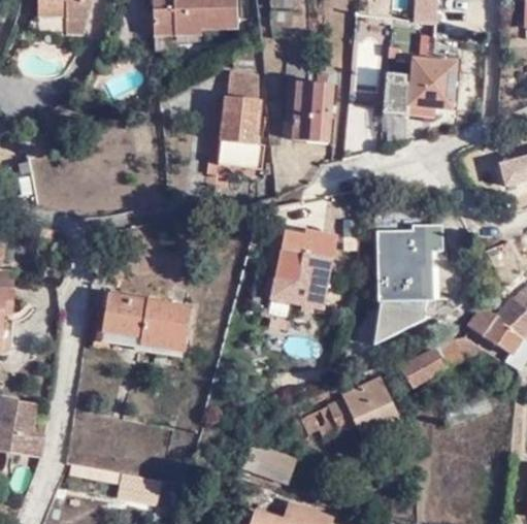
[(39,10),(68,11),(68,0),(55,0),(55,4),(39,4),(39,10)]
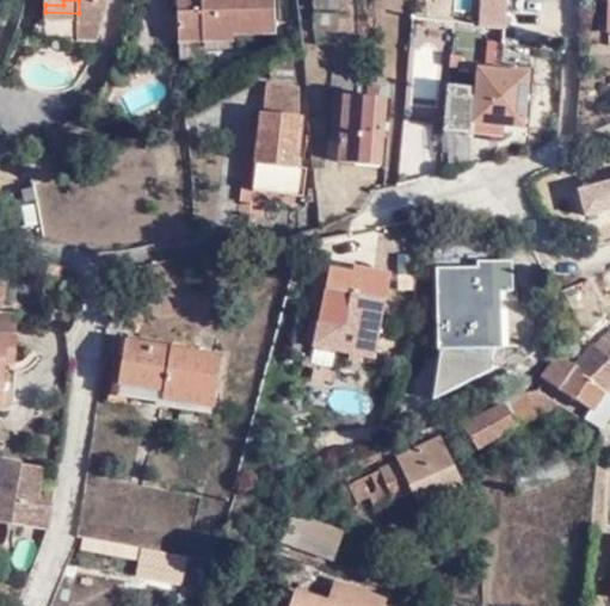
[(79,0),(79,13),(79,32),(99,32),(108,0),(45,0),(45,5),(63,5),(63,0),(79,0)]
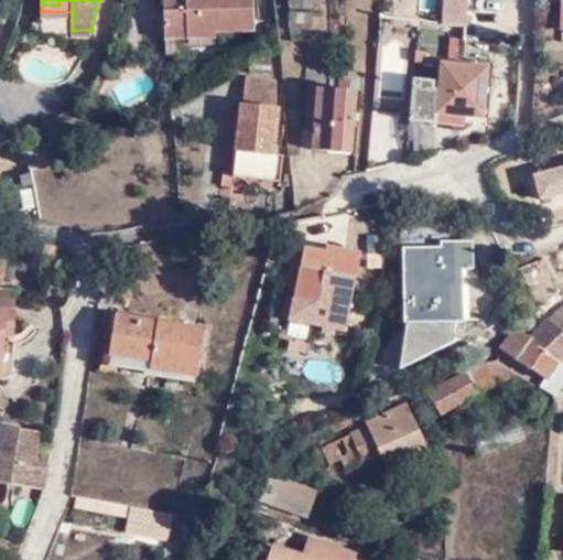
[(164,0),(166,38),(218,34),(218,30),(257,29),(256,0),(164,0)]
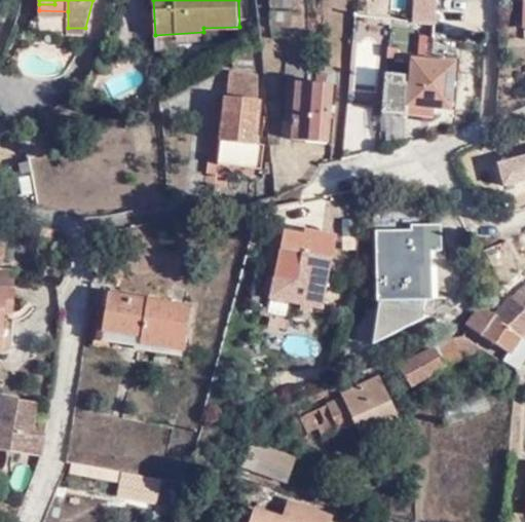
[(417,0),(417,11),(434,12),(434,0),(417,0)]
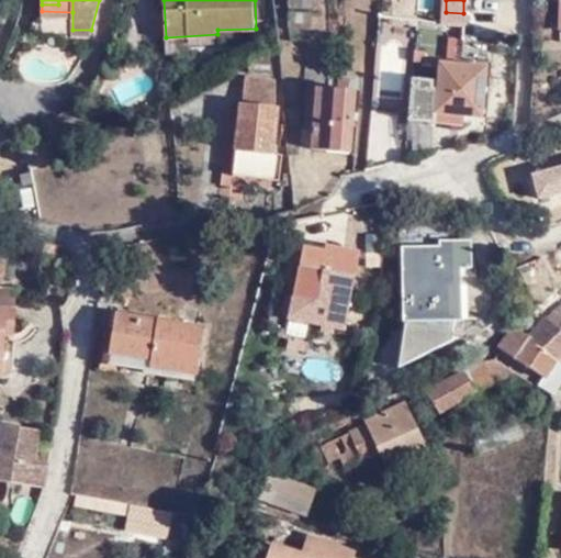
[(287,28),(310,28),(310,8),(285,9),(287,28)]
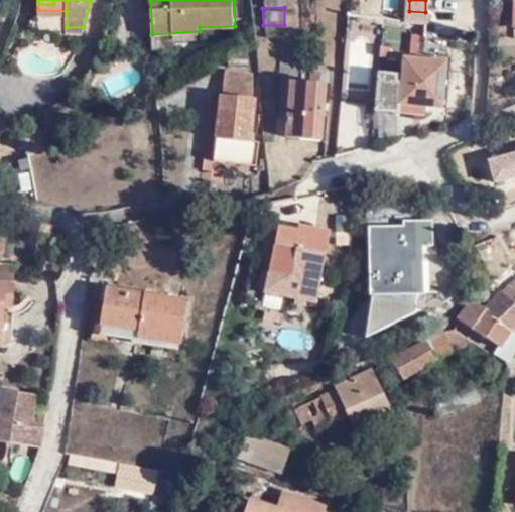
[(400,103),(424,105),(442,107),(447,60),(403,56),(401,73),(378,72),(374,111),(399,113),(400,103)]
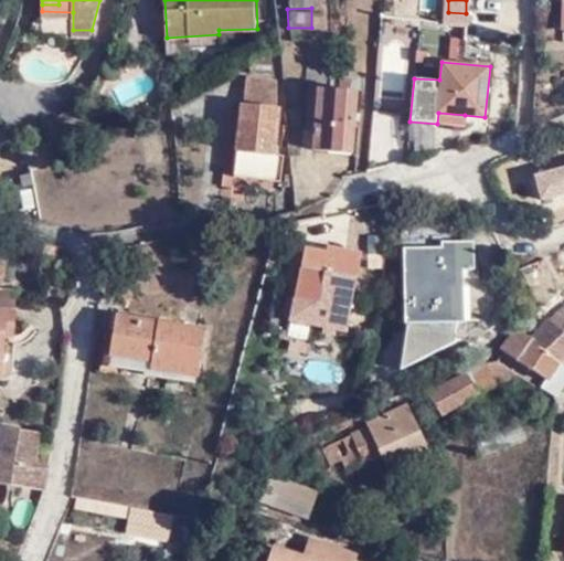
[(232,173),(278,180),(283,154),(273,151),(279,104),(278,103),(276,81),(246,76),(232,173)]
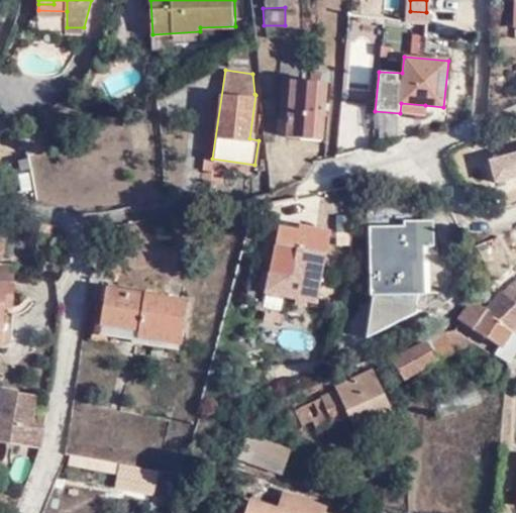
[(288,136),(324,139),(328,82),(292,79),(288,136)]
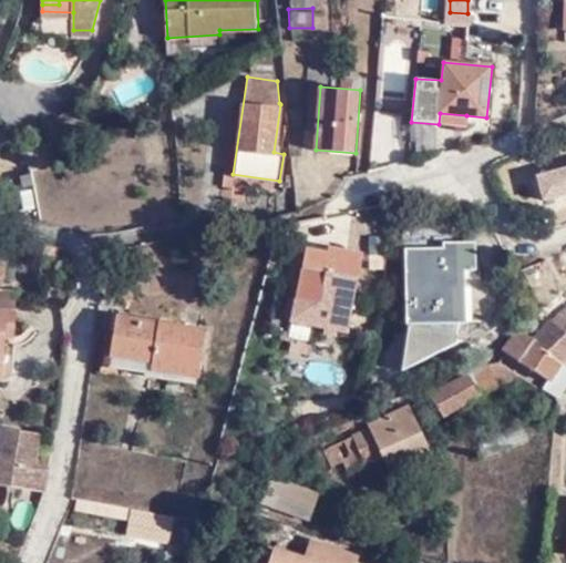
[(465,126),(466,115),(440,113),(439,124),(465,126)]
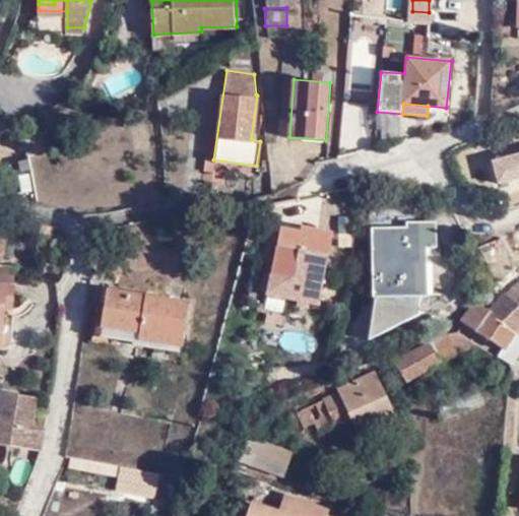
[(502,185),(518,179),(518,150),(494,158),(502,185)]
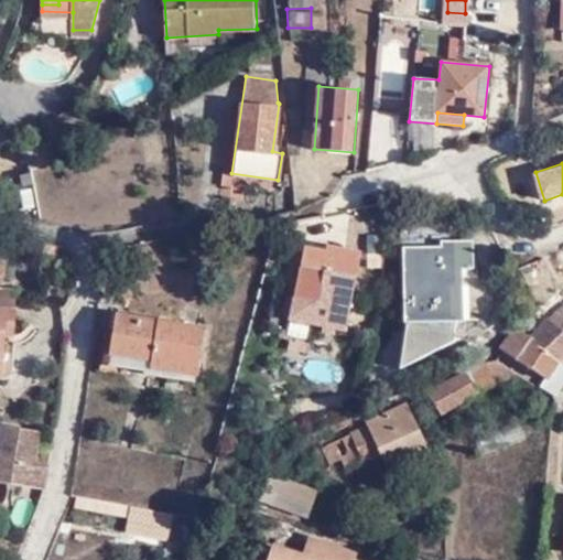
[(469,260),(469,235),(462,234),(461,225),(455,224),(400,213),(402,316),(405,316),(405,321),(401,320),(396,365),(455,336),(450,334),(454,316),(461,316),(459,260),(469,260)]
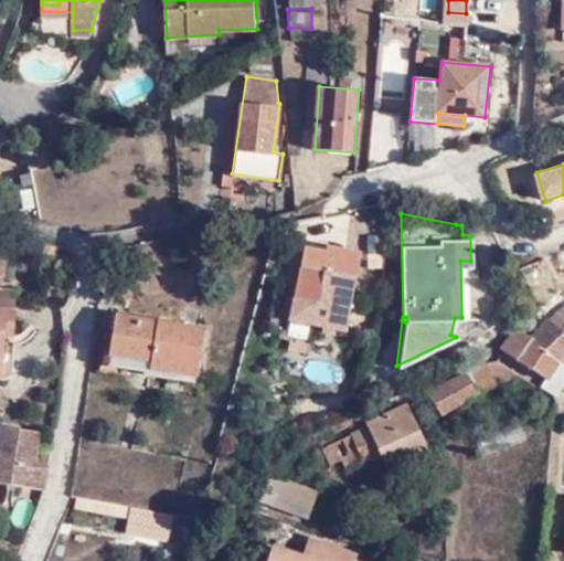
[(344,326),(360,245),(326,239),(325,245),(302,241),(289,316),(321,323),(320,327),(332,328),(333,324),(344,326)]
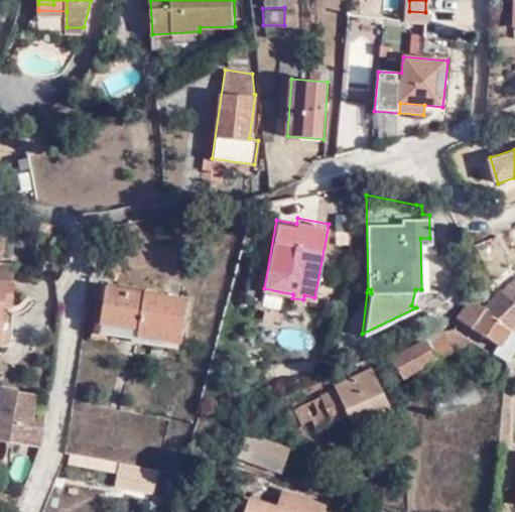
[(19,259),(0,256),(0,276),(17,278),(19,259)]
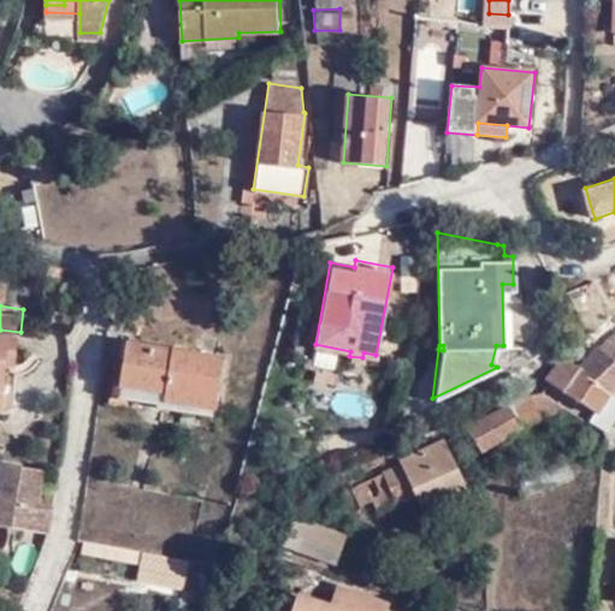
[(611,387),(614,384),(614,328),(580,365),(611,387)]
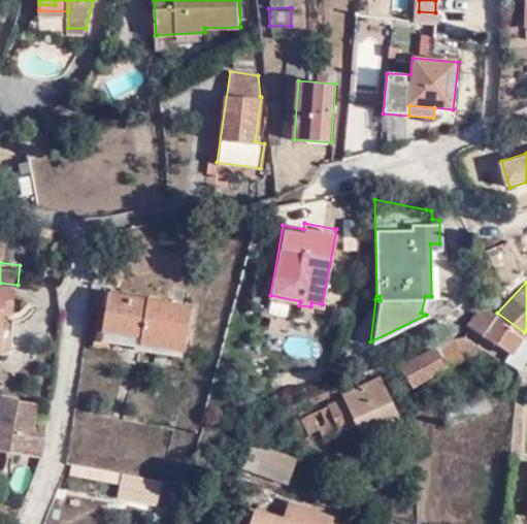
[(15,313),(18,285),(0,283),(0,332),(5,333),(8,310),(15,313)]
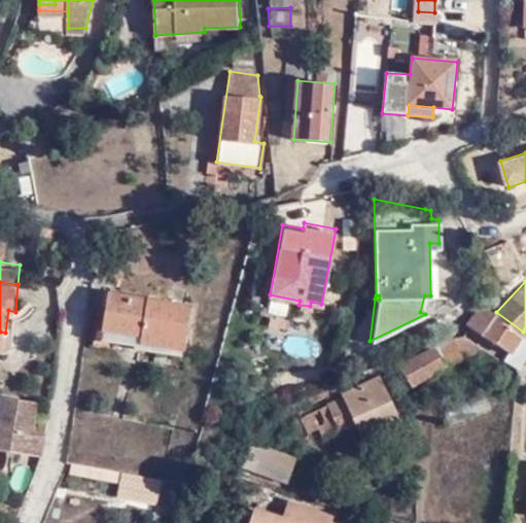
[(196,314),(114,294),(105,332),(144,342),(143,349),(185,359),(196,314)]
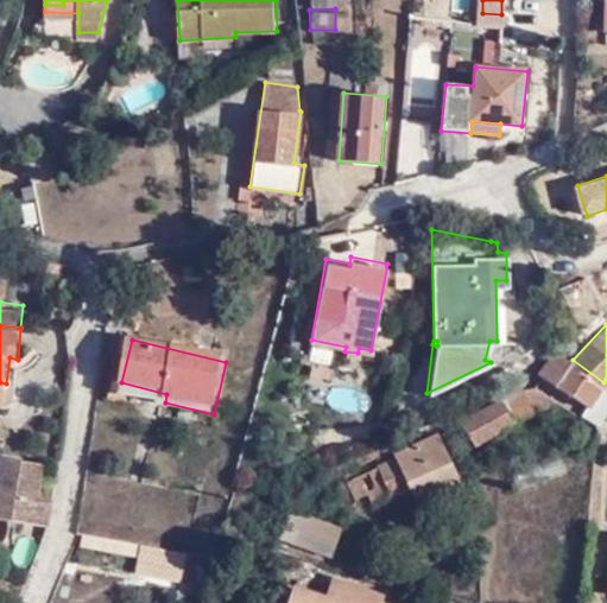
[(560,350),(557,348),(541,374),(588,404),(585,413),(599,423),(606,410),(606,385),(604,382),(573,360),(560,350)]
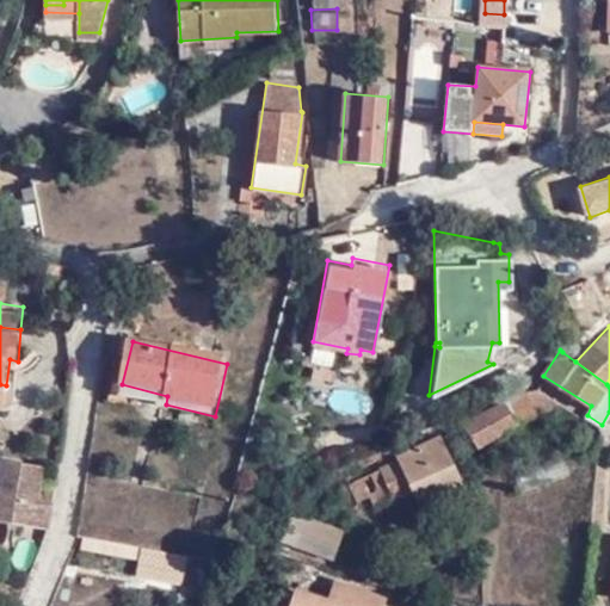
[(6,385),(0,384),(0,404),(8,406),(16,401),(18,362),(10,359),(6,385)]
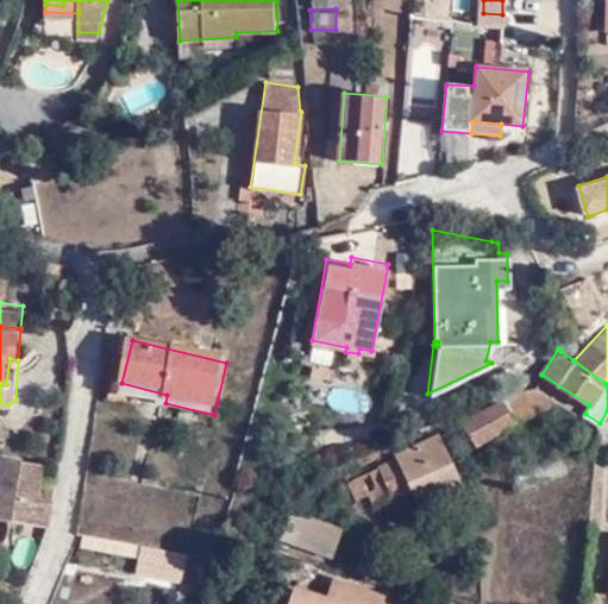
[(544,410),(533,385),(461,422),(476,445),(544,410)]
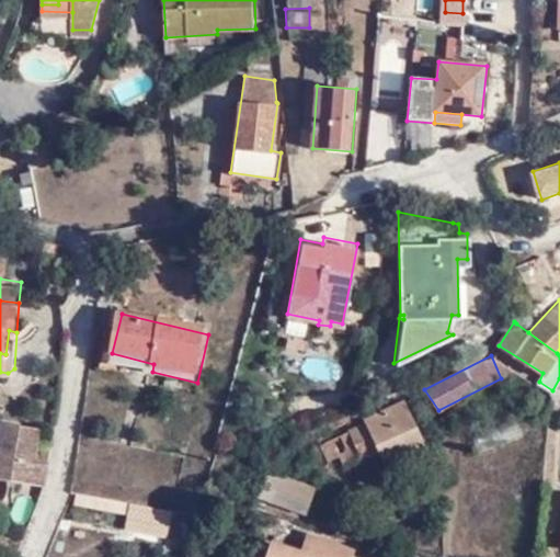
[(515,371),(491,355),(501,378),(515,371)]
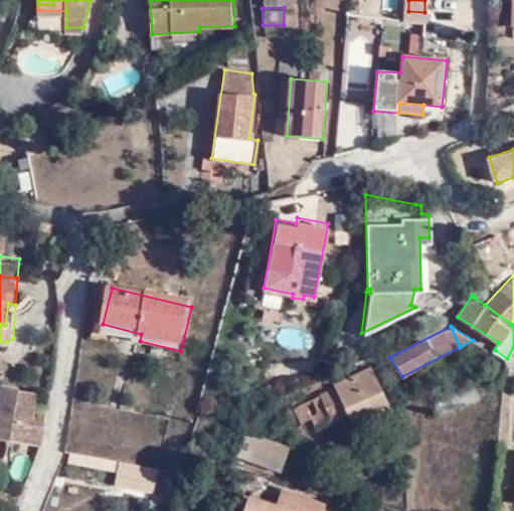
[(294,407),(305,431),(383,394),(370,368),(333,385),(335,387),(294,407)]
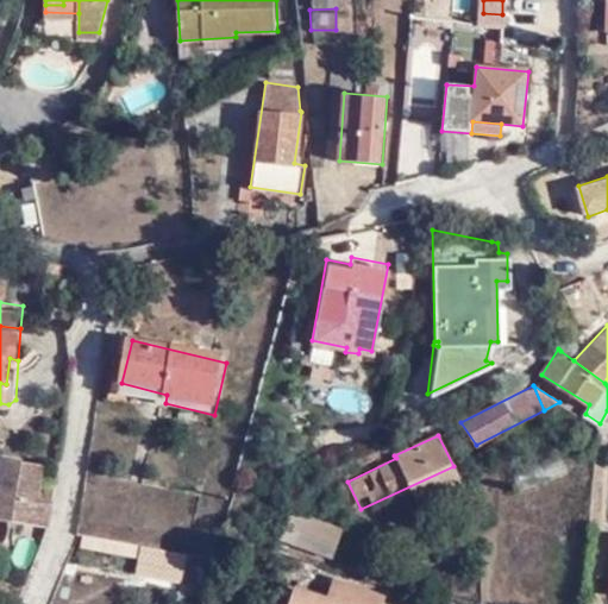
[(561,453),(511,471),(515,486),(566,470),(561,453)]
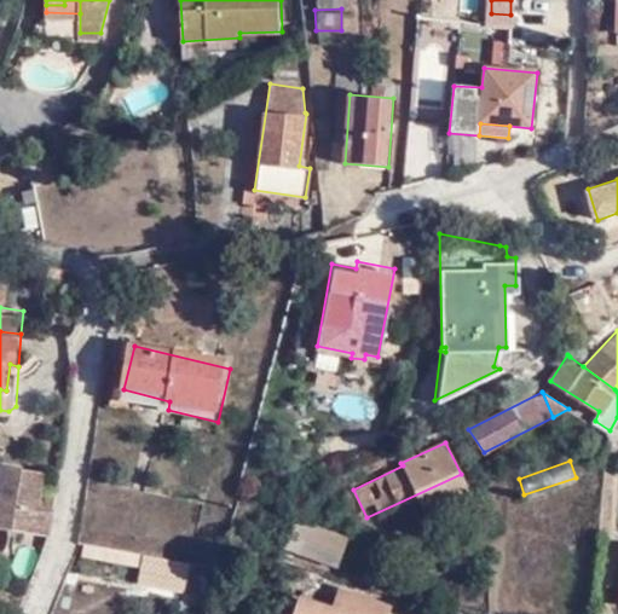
[(39,514),(40,500),(44,469),(0,465),(0,526),(48,531),(52,515),(39,514)]
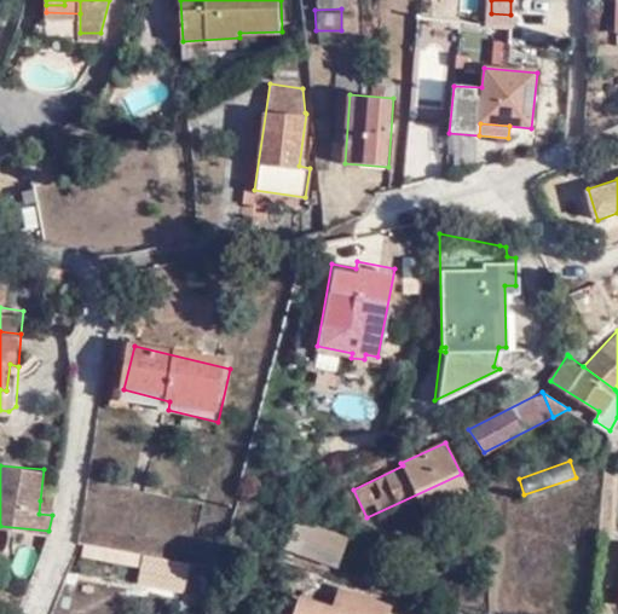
[(55,503),(40,500),(39,514),(52,515),(55,503)]
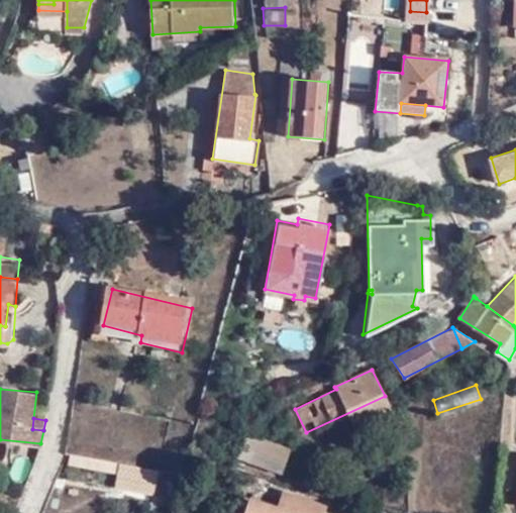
[(288,449),(246,435),(238,457),(280,474),(288,449)]
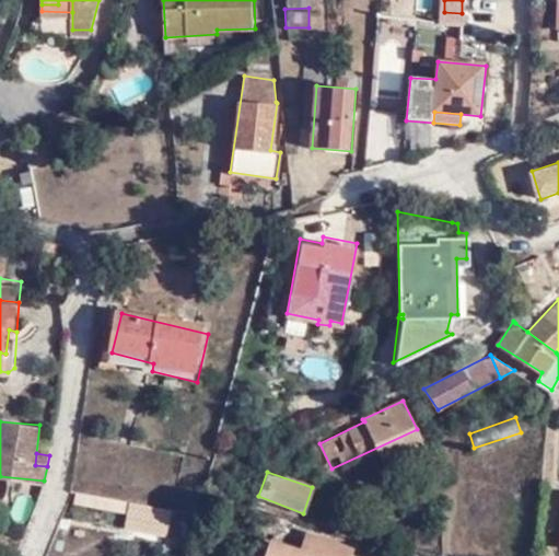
[(368,509),(321,493),(312,514),(359,532),(368,509)]
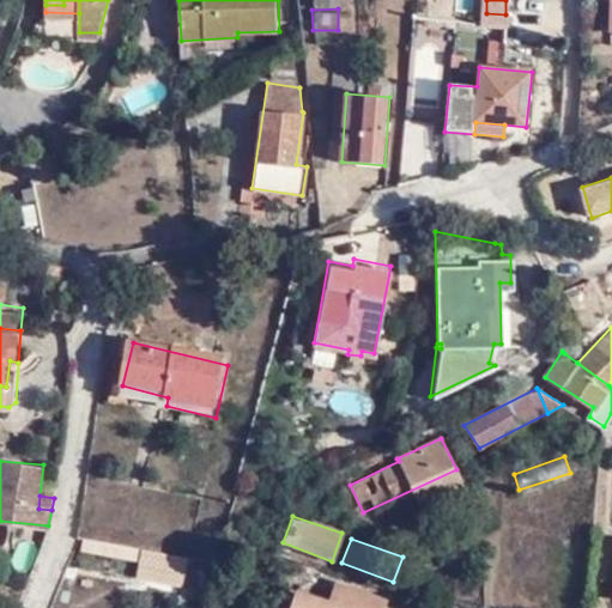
[(385,607),(388,600),(334,583),(327,600),(297,589),(290,607),(385,607)]
